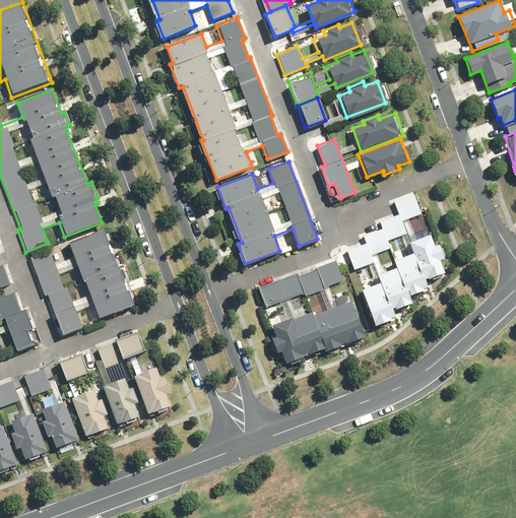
[(365,243),(346,249),(353,269),(374,262),(371,255),(388,248),(385,239),(404,232),(399,220),(420,212),(412,195),(394,201),(399,214),(381,220),(383,229),(363,237),(365,243)]
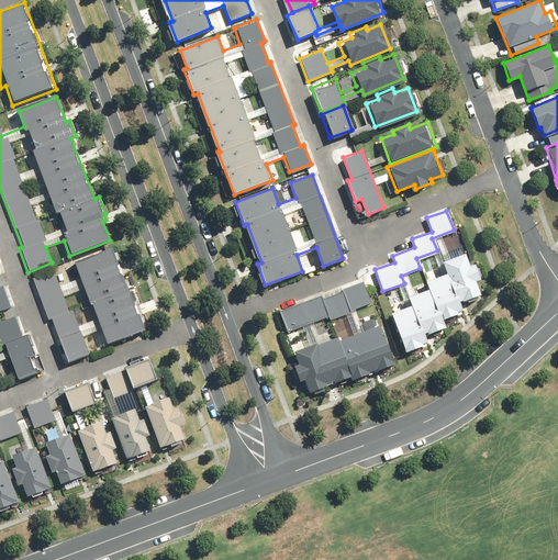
[(112,247),(75,262),(80,277),(58,286),(52,269),(31,277),(46,317),(49,316),(67,361),(89,353),(81,334),(101,326),(109,344),(146,328),(141,313),(138,314),(112,247)]
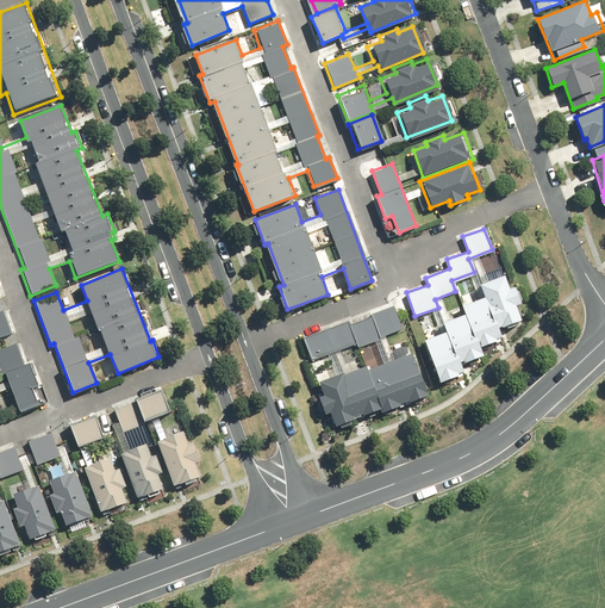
[(448,332),(424,340),(441,385),(469,376),(466,364),(487,357),(484,348),(505,340),(500,328),(521,321),(515,305),(522,303),(516,287),(511,290),(506,277),(481,285),(486,298),(463,305),(467,316),(446,323),(448,332)]
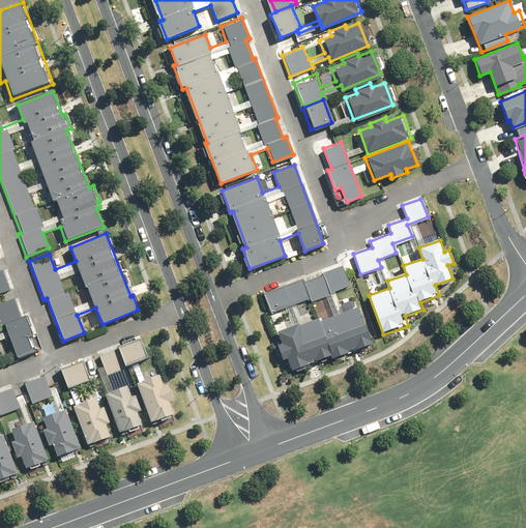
[(263,294),(269,313),(310,297),(311,302),(330,295),(329,291),(349,284),(342,264),(320,272),(321,275),(302,283),(301,280),(263,294)]
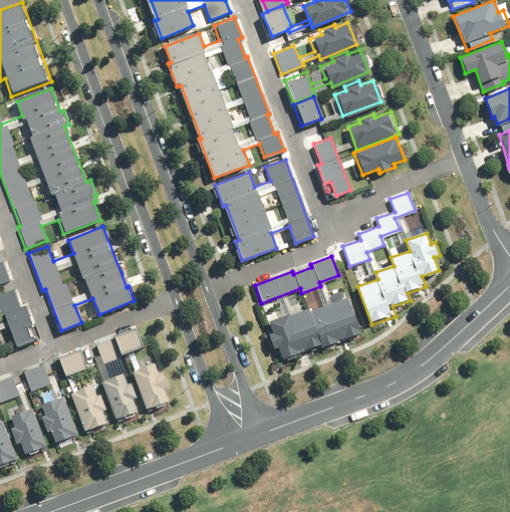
[(0,281),(9,278),(2,257),(0,258),(0,281)]
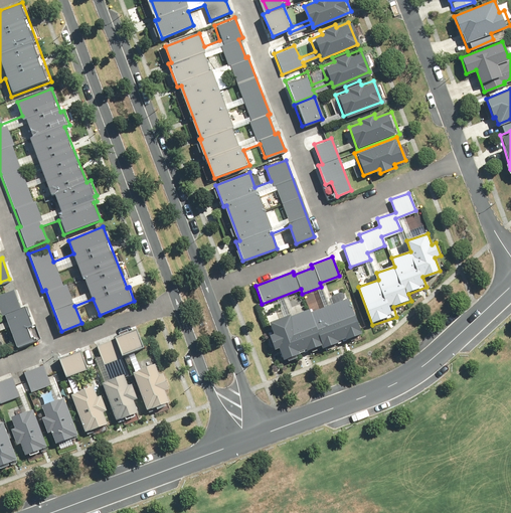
[(0,316),(3,315),(22,308),(14,287),(0,292),(0,316)]
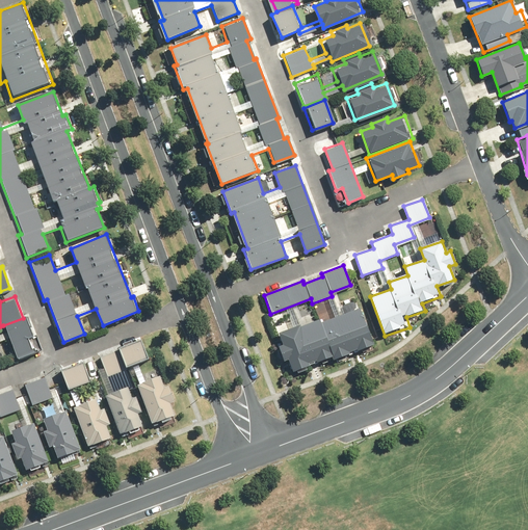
[(280,347),(285,362),(289,360),(294,372),(333,356),(335,361),(377,344),(362,307),(321,323),(320,319),(280,335),(284,345),(280,347)]
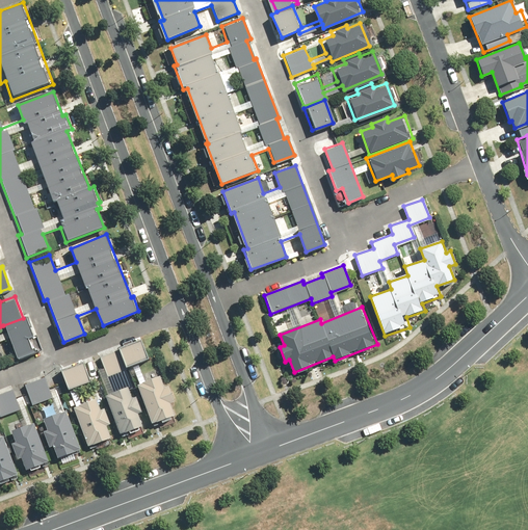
[(0,341),(10,337),(19,359),(36,351),(32,339),(36,337),(28,315),(23,318),(3,325),(6,330),(0,333),(0,341)]
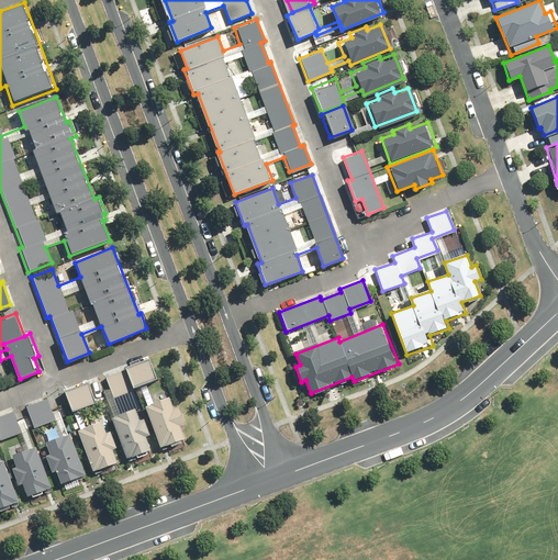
[(147,359),(105,376),(113,396),(155,380),(147,359)]
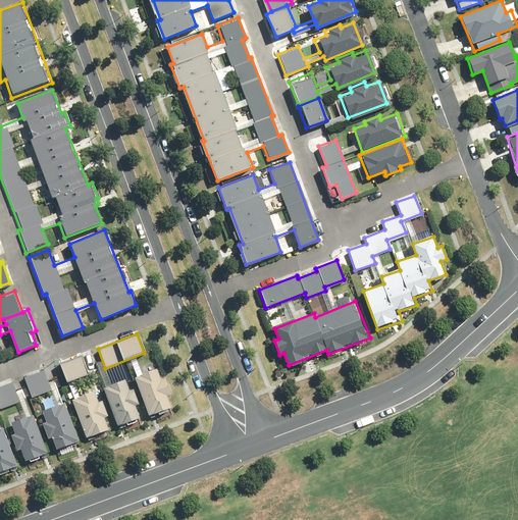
[(83,354),(64,361),(71,381),(91,374),(83,354)]
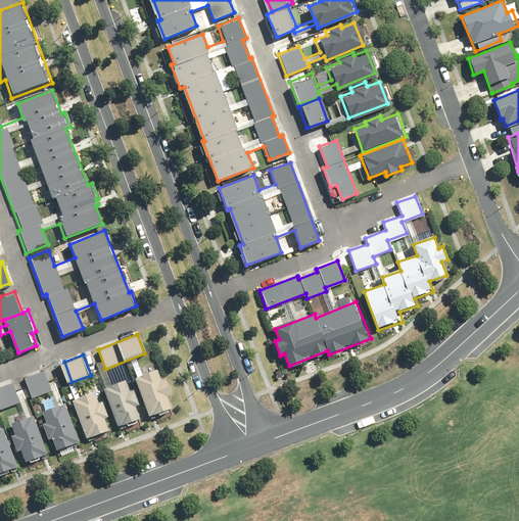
[(161,380),(157,369),(135,377),(150,418),(175,409),(170,394),(174,392),(168,377),(161,380)]
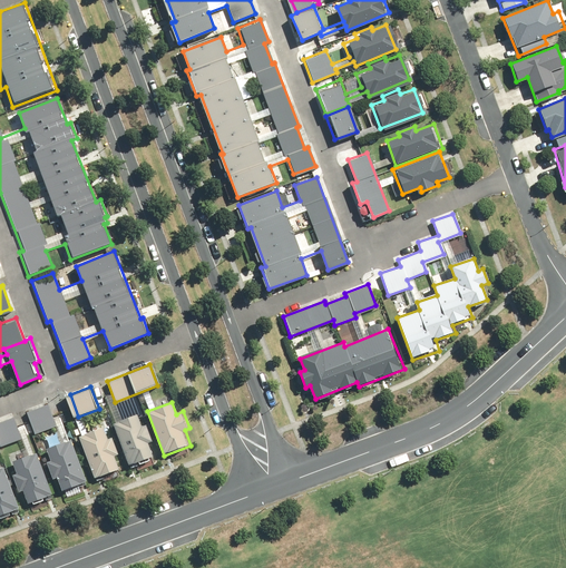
[(47,403),(27,411),(35,433),(55,426),(47,403)]
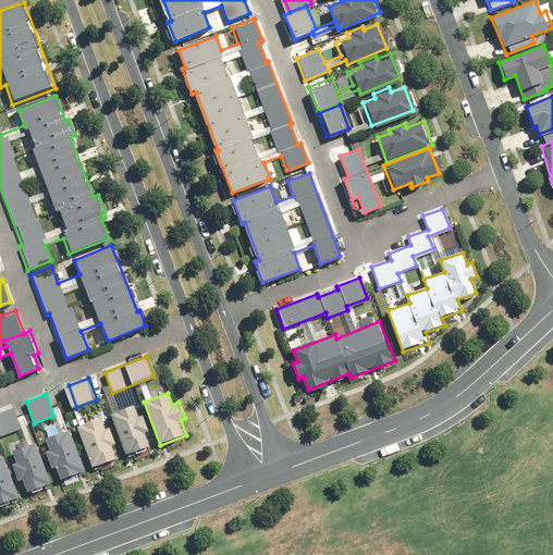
[(138,418),(133,406),(109,415),(125,458),(151,448),(146,433),(150,431),(144,416),(138,418)]
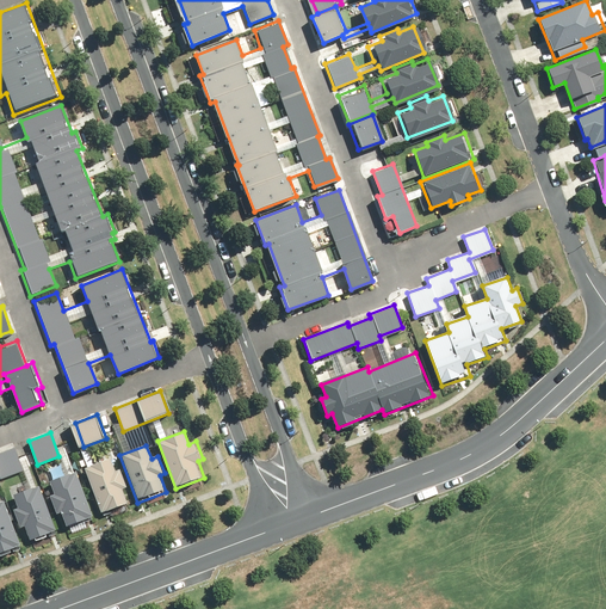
[(12,447),(0,451),(0,477),(20,469),(12,447)]
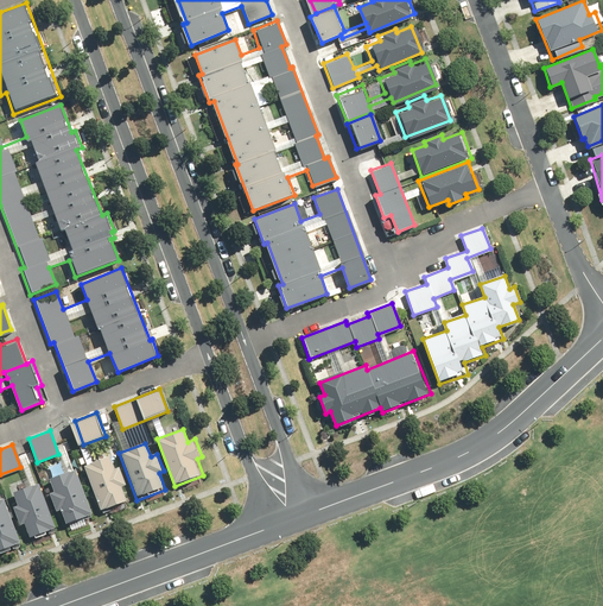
[(114,471),(109,458),(83,467),(101,515),(129,504),(122,487),(128,485),(121,467),(114,471)]
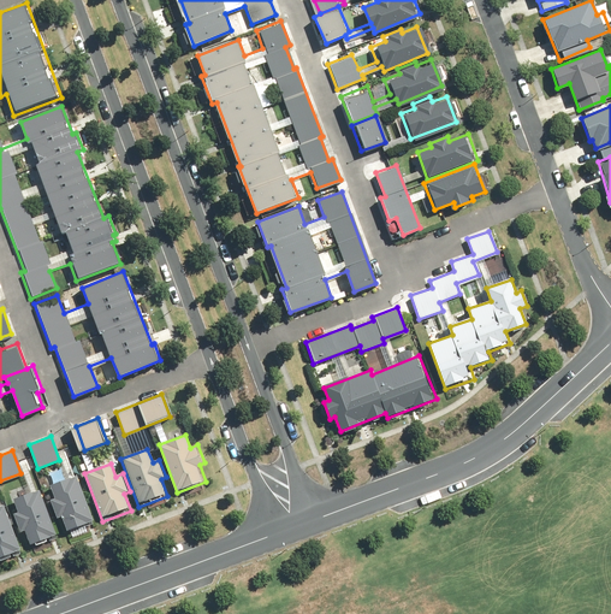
[(79,473),(52,484),(58,497),(51,500),(57,518),(63,515),(69,532),(98,521),(79,473)]
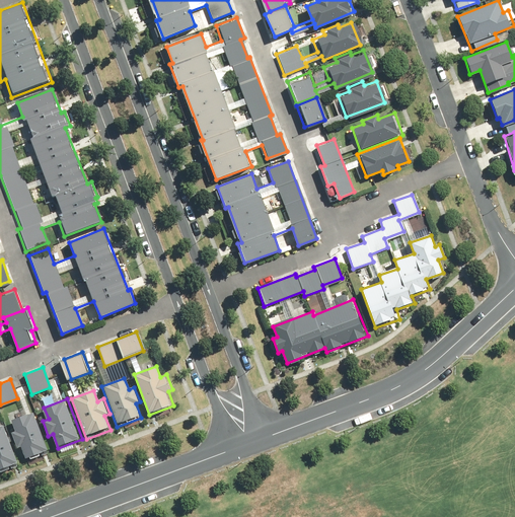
[(34,411),(12,420),(16,431),(11,433),(16,447),(20,446),(26,460),(51,451),(34,411)]
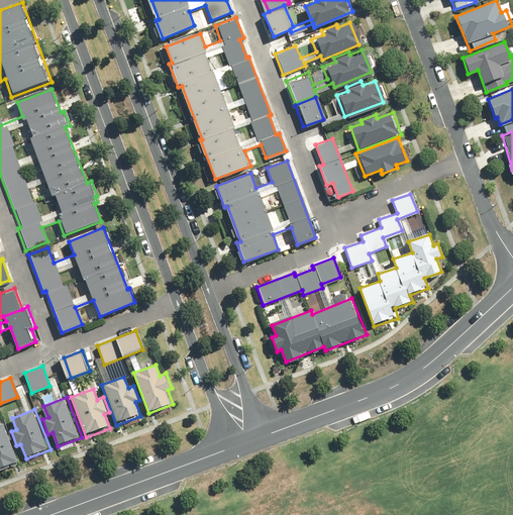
[(5,422),(0,424),(0,471),(20,462),(5,422)]
